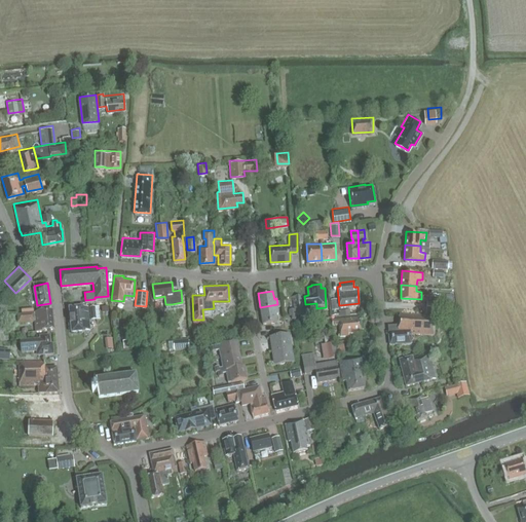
[(296,315),(295,311),(303,310),(301,292),(292,293),(293,306),(288,307),(289,312),(291,312),(291,317),(296,315)]
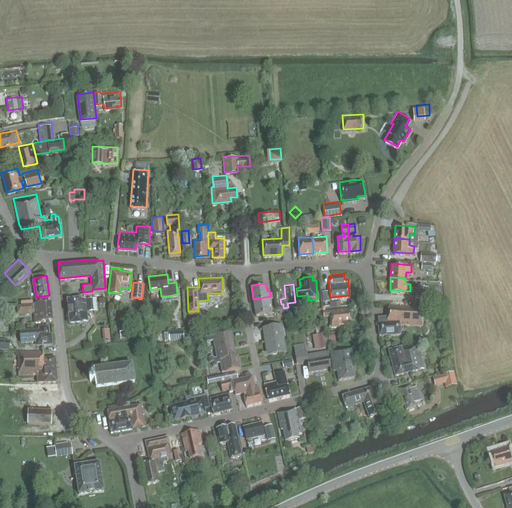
[(428,292),(415,291),(415,302),(427,302),(428,292)]
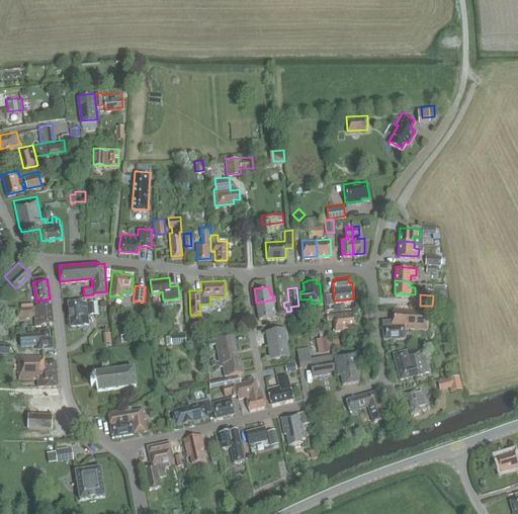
[(81,300),(81,298),(67,300),(70,325),(83,324),(83,323),(88,322),(86,300),(81,300)]
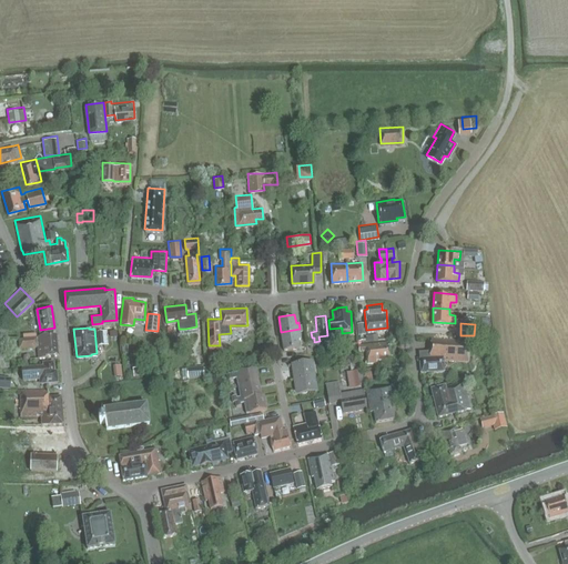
[(108,341),(107,328),(97,329),(98,342),(108,341)]
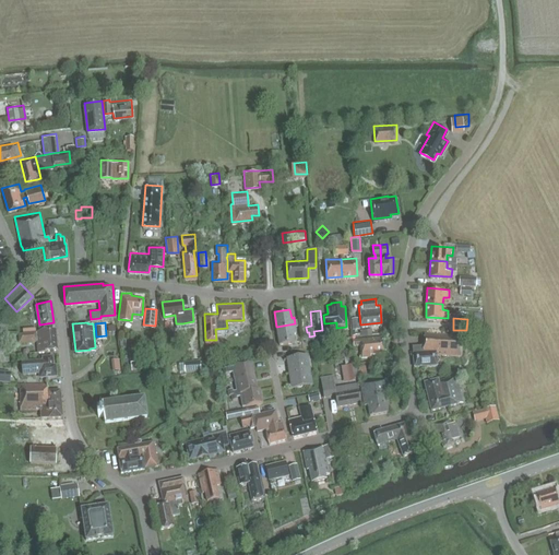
[(296,330),(295,323),(276,327),(278,342),(295,340),(293,331),(296,330)]
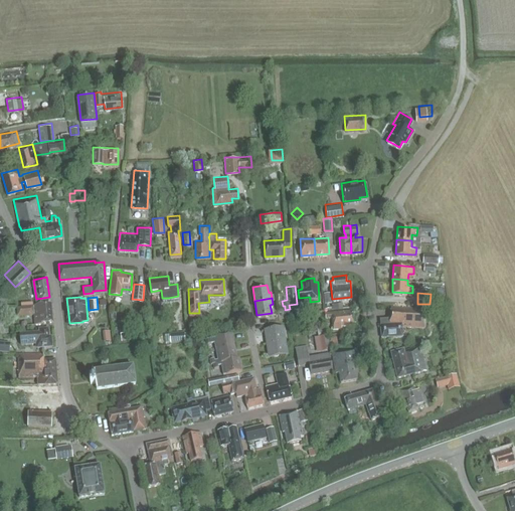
[(52,319),(51,300),(39,301),(32,304),(16,305),(17,313),(33,312),(34,322),(41,322),(41,320),(52,319)]
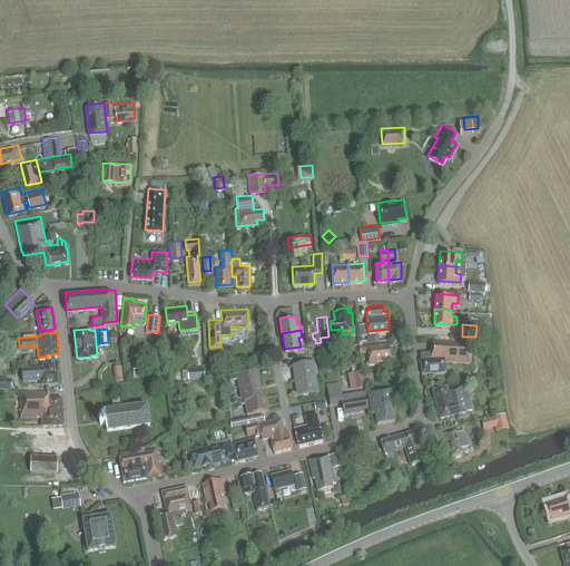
[(471,339),(432,337),(431,350),(421,351),(421,358),(422,372),(445,370),(444,359),(470,360),(471,339)]
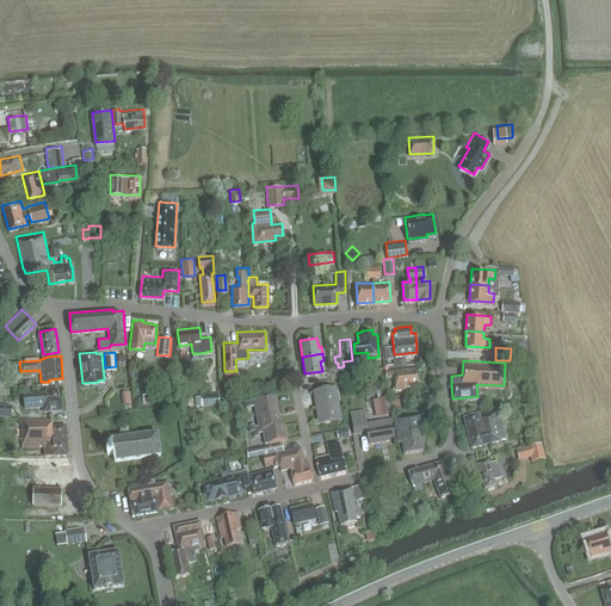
[(338,375),(337,364),(325,366),(326,377),(338,375)]
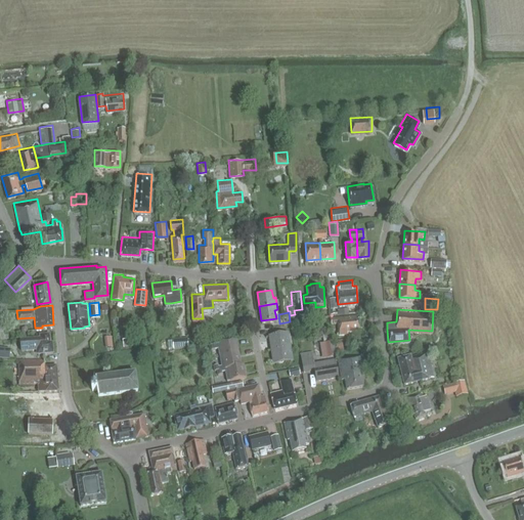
[(358,328),(357,312),(331,315),(331,320),(337,320),(339,333),(347,332),(347,329),(358,328)]
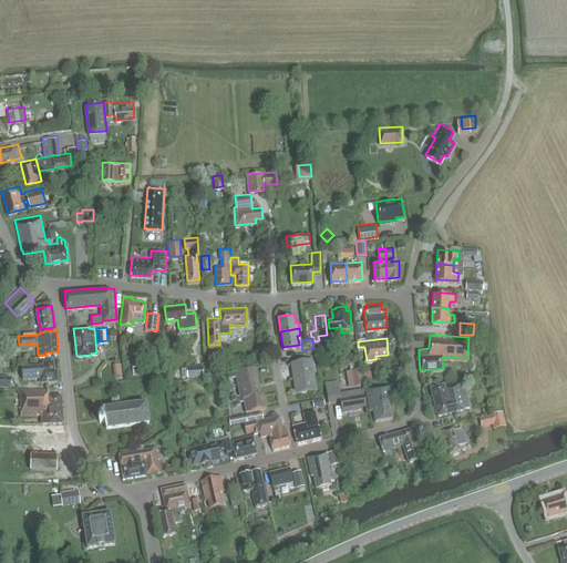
[(292,376),(313,372),(311,358),(290,360),(292,376)]
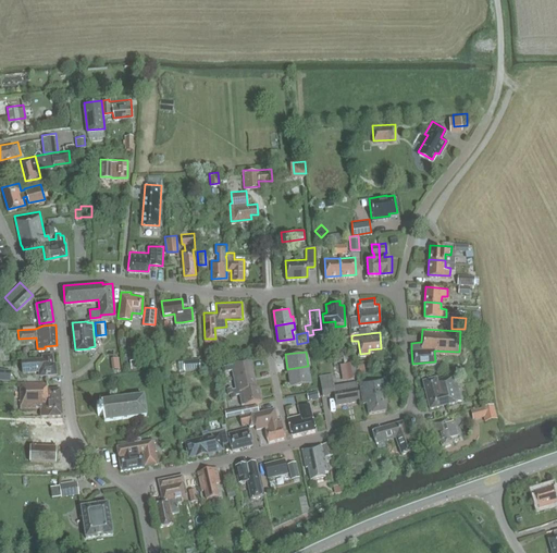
[(52,361),(51,353),(42,354),(42,355),(21,357),(22,369),(39,368),(39,373),(56,371),(54,361),(52,361)]
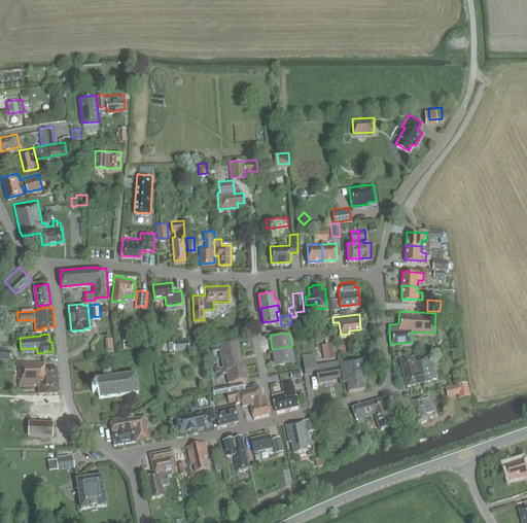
[(340,355),(336,335),(324,336),(325,342),(321,343),(323,358),(340,355)]
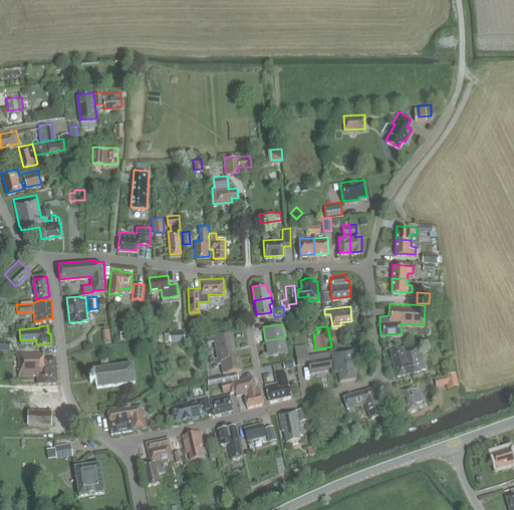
[(170,339),(184,338),(184,328),(169,329),(170,339)]
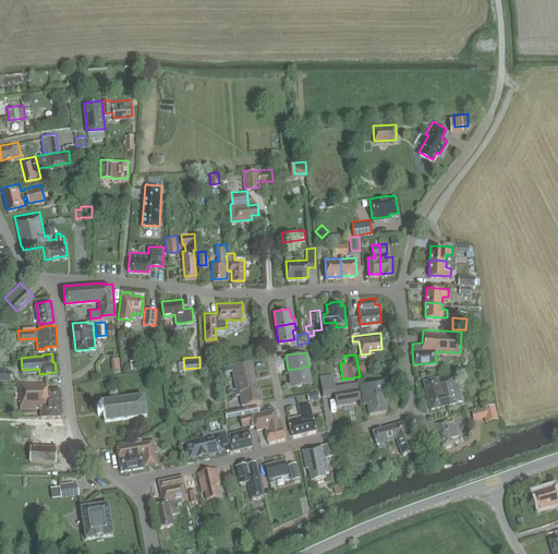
[(142,366),(142,358),(130,359),(131,368),(142,366)]
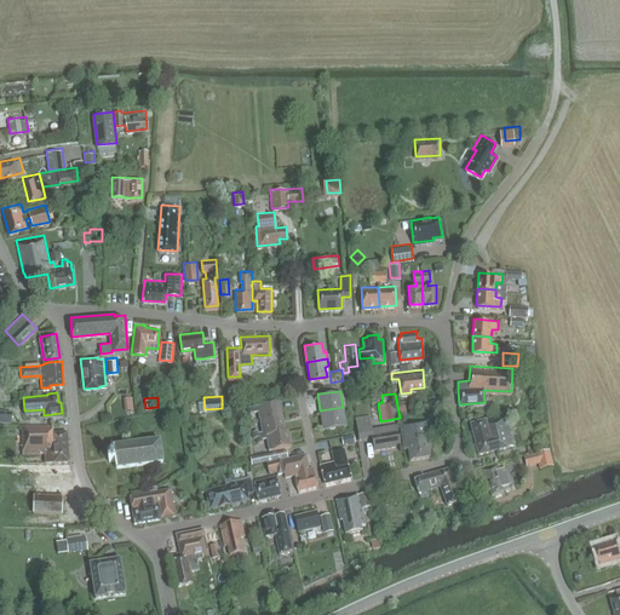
[(259,418),(282,413),(279,398),(247,404),(248,411),(257,409),(259,418)]
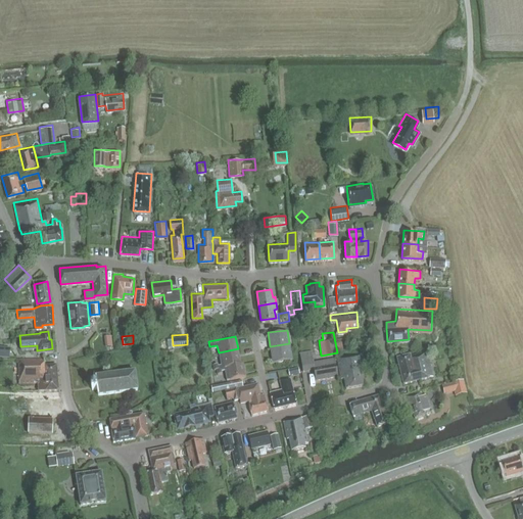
[(9,345),(0,343),(0,355),(9,356),(9,345)]
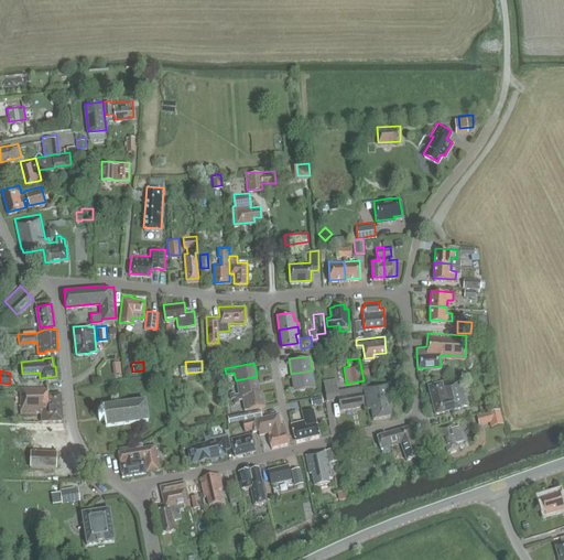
[(312,370),(291,374),(293,388),(314,386),(312,370)]
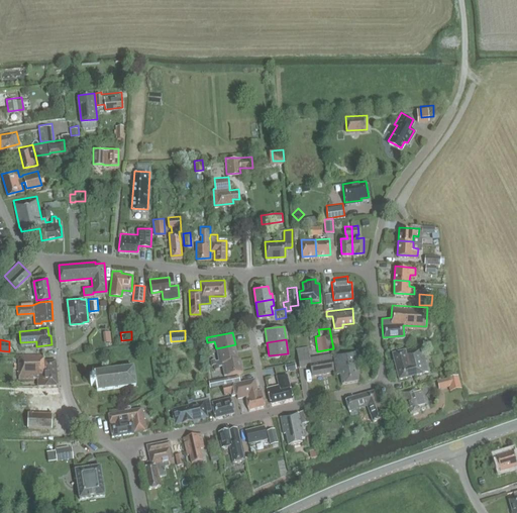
[(309,355),(307,343),(296,345),(299,364),(310,363),(312,373),(333,370),(330,352),(309,355)]
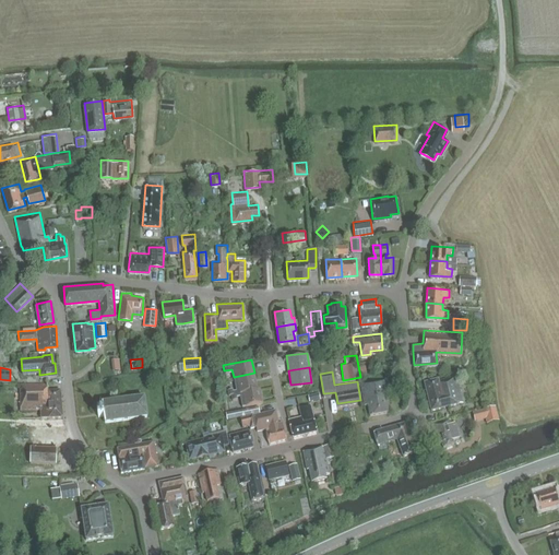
[(257,386),(254,373),(234,377),(236,388),(233,388),(233,386),(227,387),(228,392),(232,392),(257,387),(257,386)]
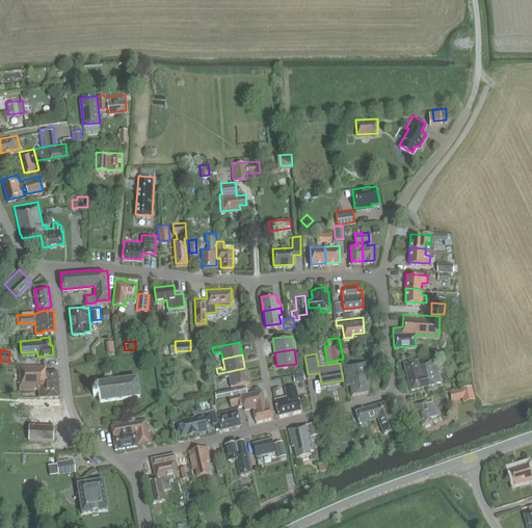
[(440,380),(433,355),(417,360),(417,359),(403,362),(409,388),(440,380)]
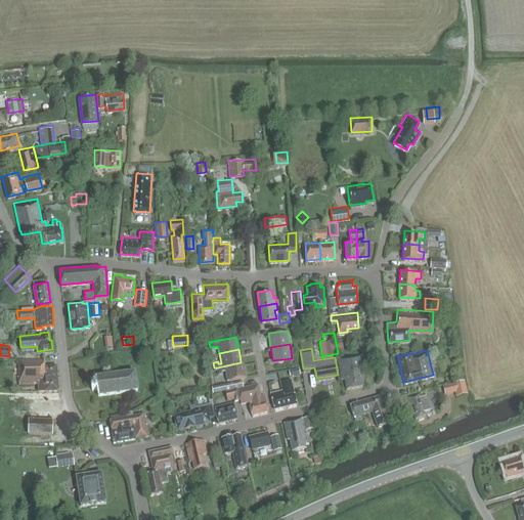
[(364,370),(361,353),(338,357),(341,378),(345,377),(346,386),(363,383),(361,371),(364,370)]
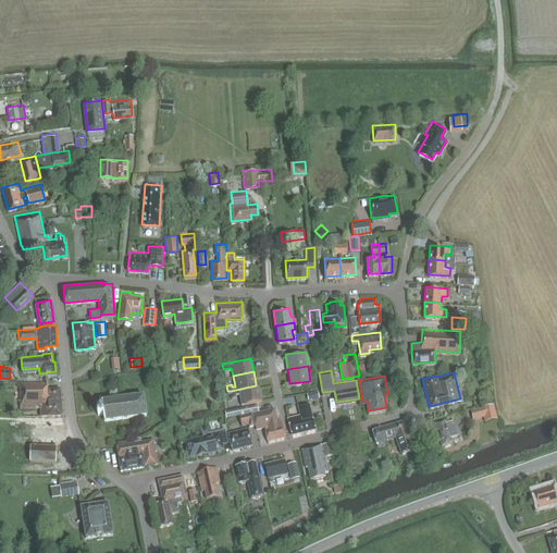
[(47,386),(47,380),(20,380),(20,405),(21,405),(21,406),(41,405),(39,407),(40,414),(48,414),(62,413),(60,385),(47,386)]
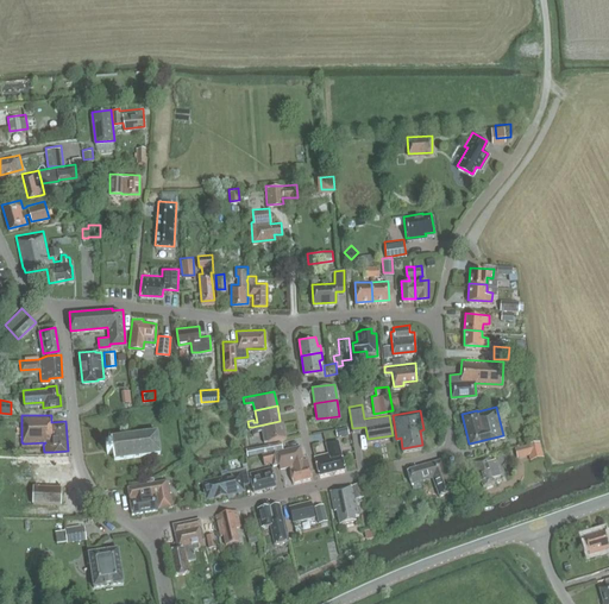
[(282,420),(280,420),(280,421),(252,427),(252,433),(258,432),(258,429),(261,428),(263,440),(286,435),(282,420)]
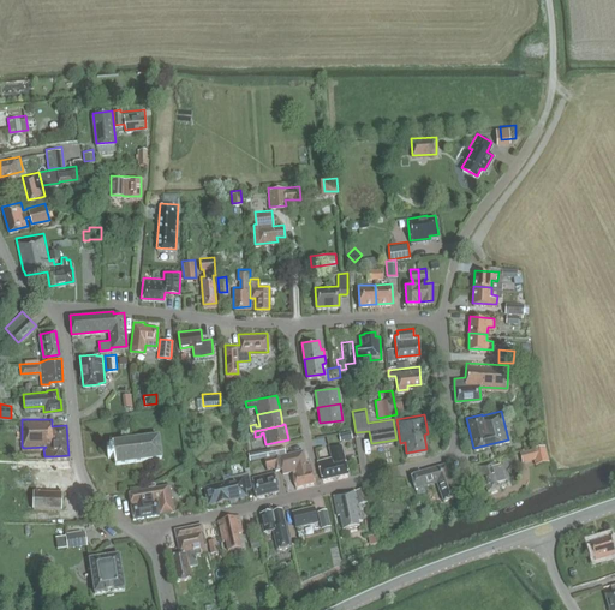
[(162,455),(159,434),(144,435),(132,436),(112,440),(112,447),(106,448),(107,455),(113,454),(114,462),(135,459),(150,458),(162,455)]
